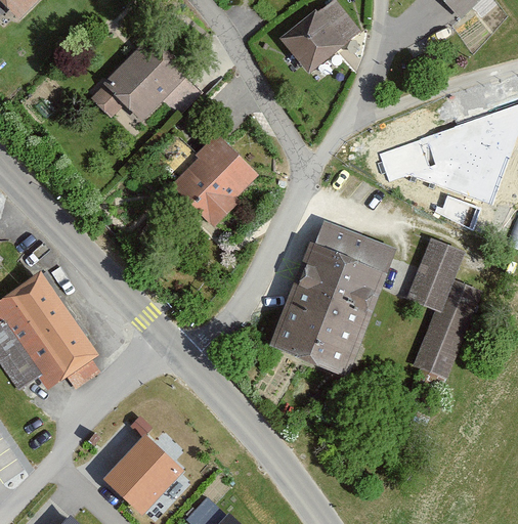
[(39,0),(5,0),(23,16),(39,0)]
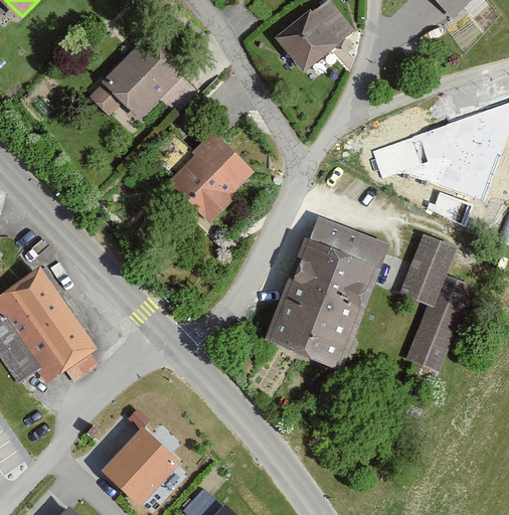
[(329,0),(321,0),(276,39),(306,72),(355,30),(329,0)]
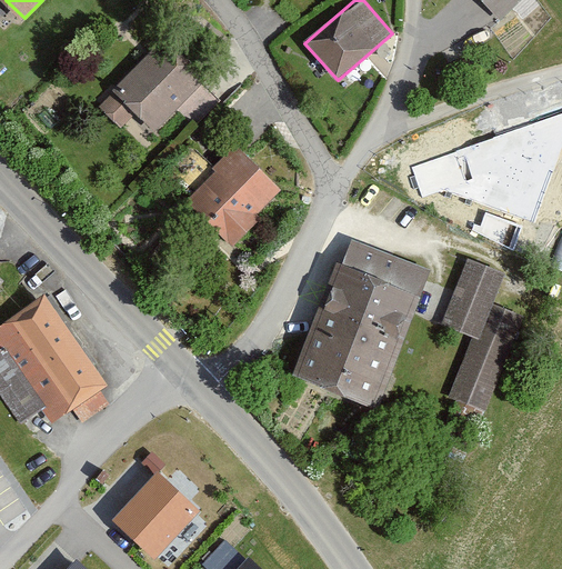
[(478,0),(494,19),(515,0),(478,0)]
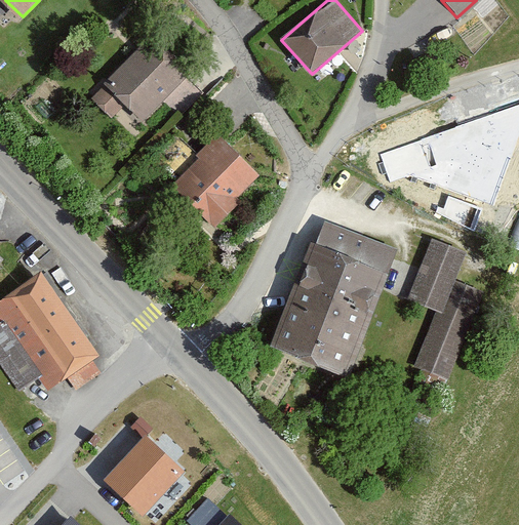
[(193,71),(154,29),(86,92),(110,117),(128,99),(145,117),(193,71)]
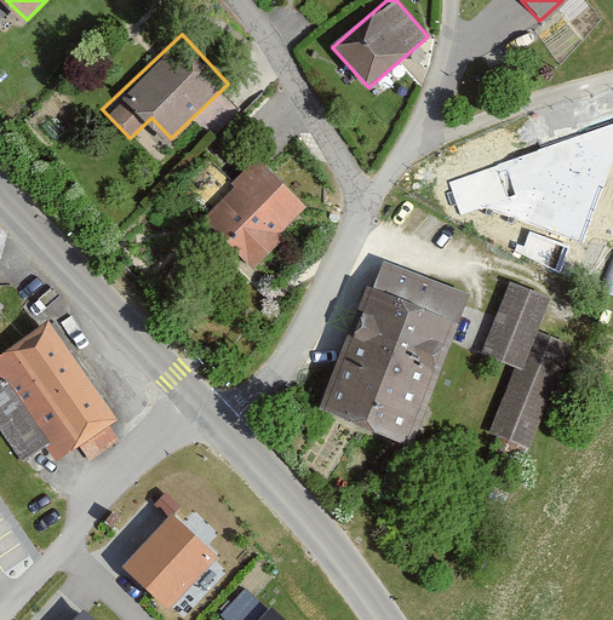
[(510,145),(485,185),(525,211),(550,170),(510,145)]
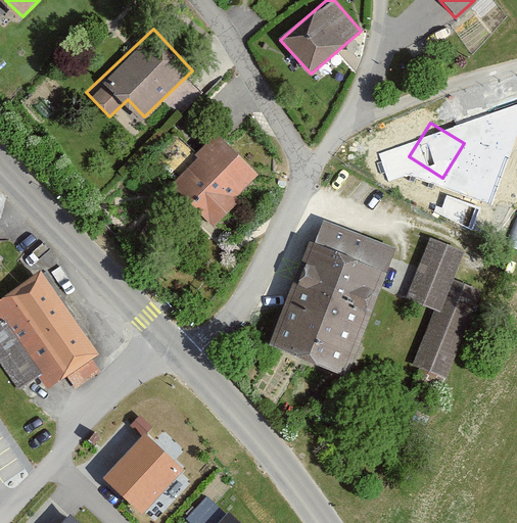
[(259,173),(217,130),(165,180),(218,234),(240,212),(229,201),(259,173)]
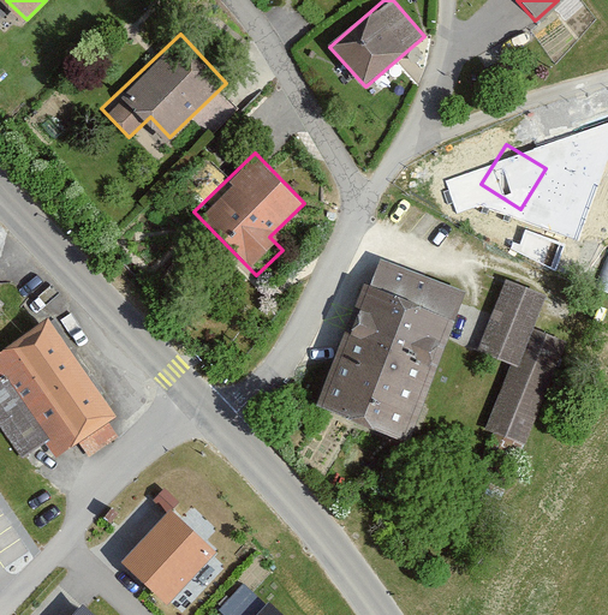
[(377,255),(368,281),(463,316),(472,290),(377,255)]
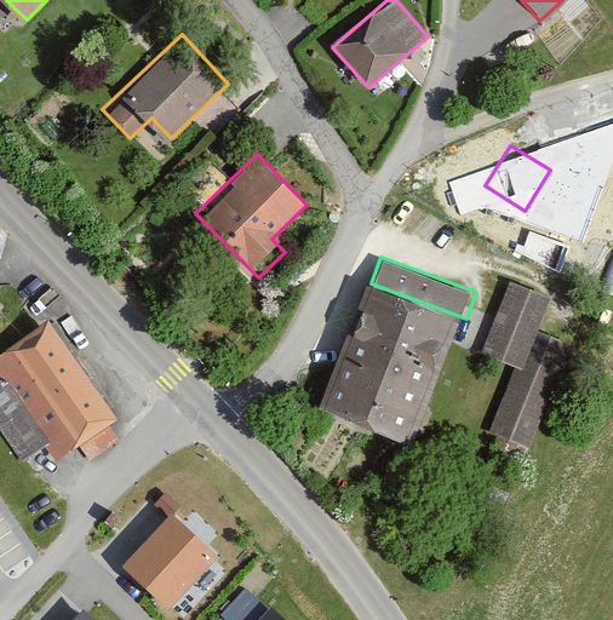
[(553,298),(510,281),(481,351),(511,365),(522,368),(538,329),(553,298)]
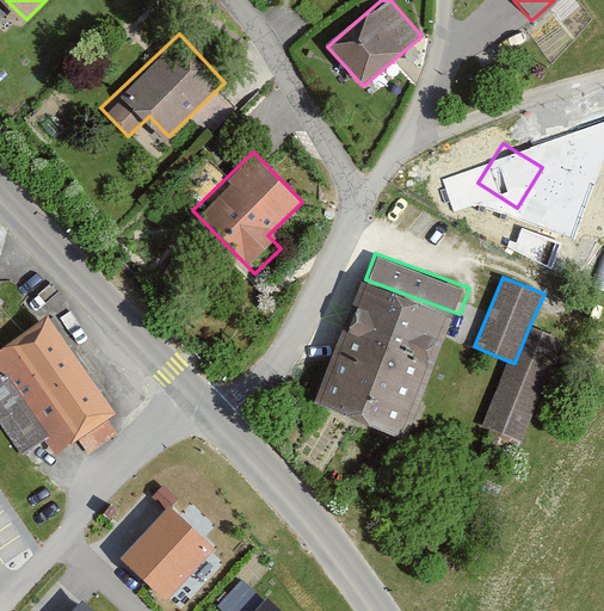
[(460,314),(365,279),(318,401),(413,438),(460,314)]
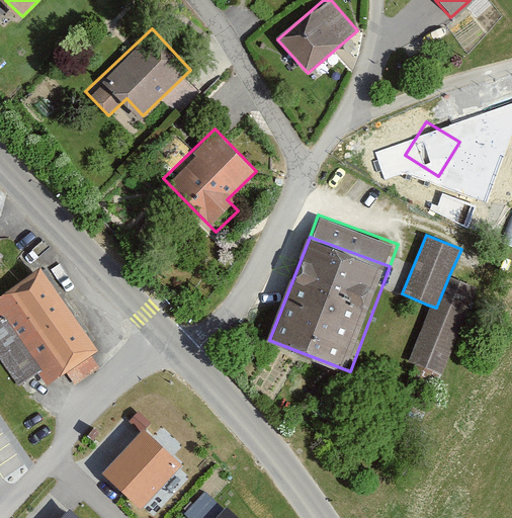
[(36,271),(0,296),(0,329),(44,391),(94,355),(36,271)]
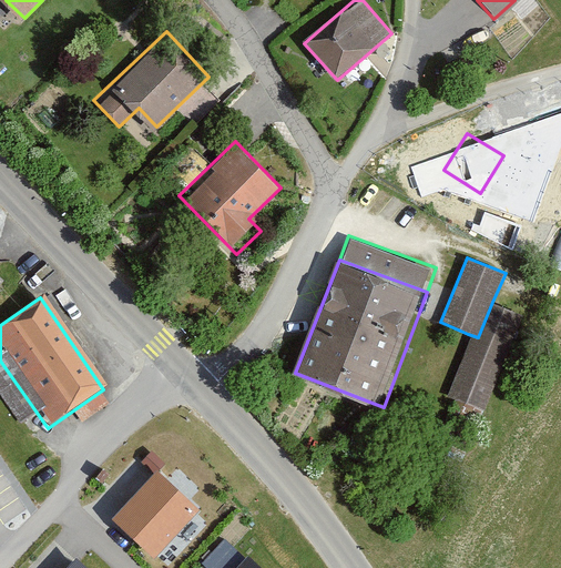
[(523,314),(492,302),(478,337),(468,334),(445,393),(486,408),(523,314)]
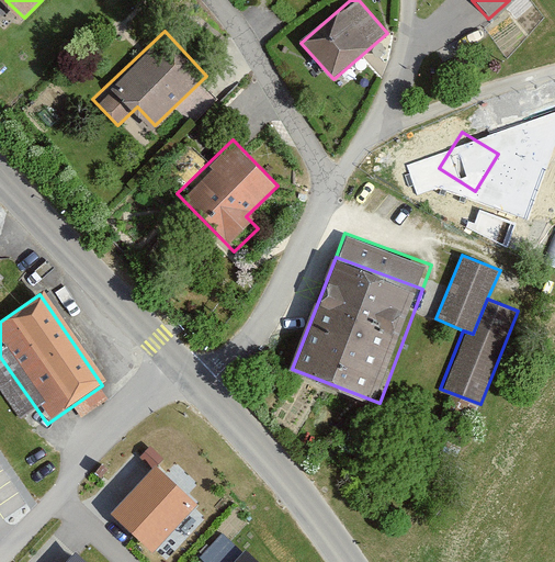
[(148,472),(103,520),(148,561),(192,513),(148,472)]
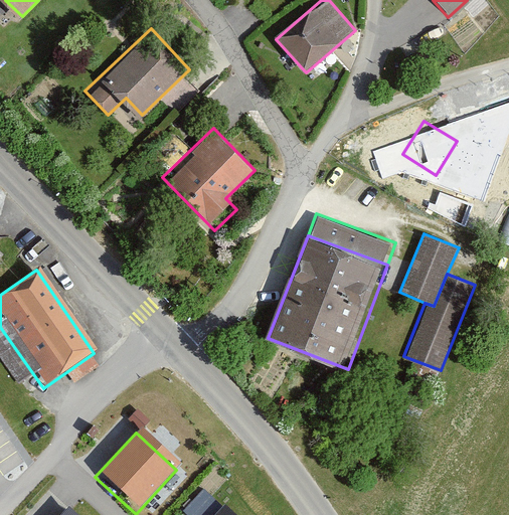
[(225,514),(196,489),(176,512),(179,514),(225,514)]
